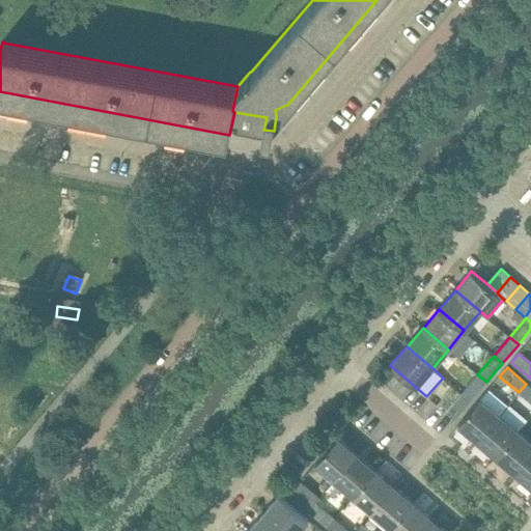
[(477,374),(462,393),(470,400),(486,382),(477,374)]
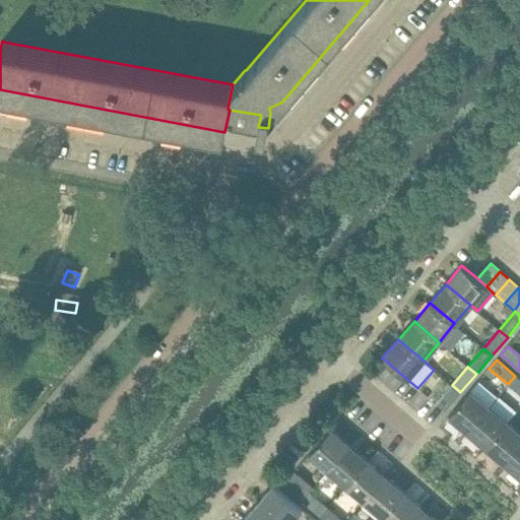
[(519,379),(515,376),(508,384),(519,394),(519,379)]
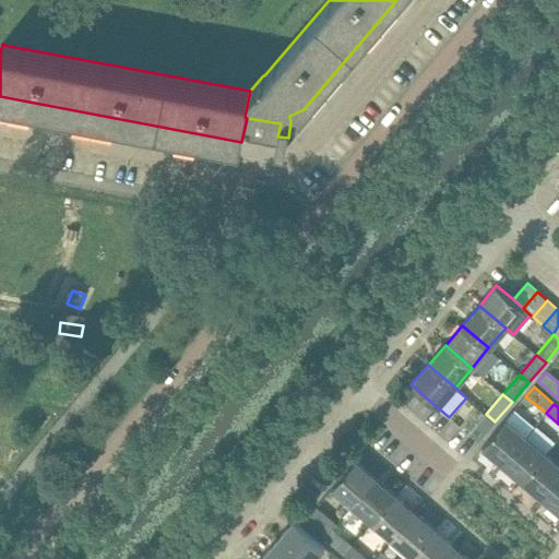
[(477,442),(495,421),(486,414),(468,433),(477,442)]
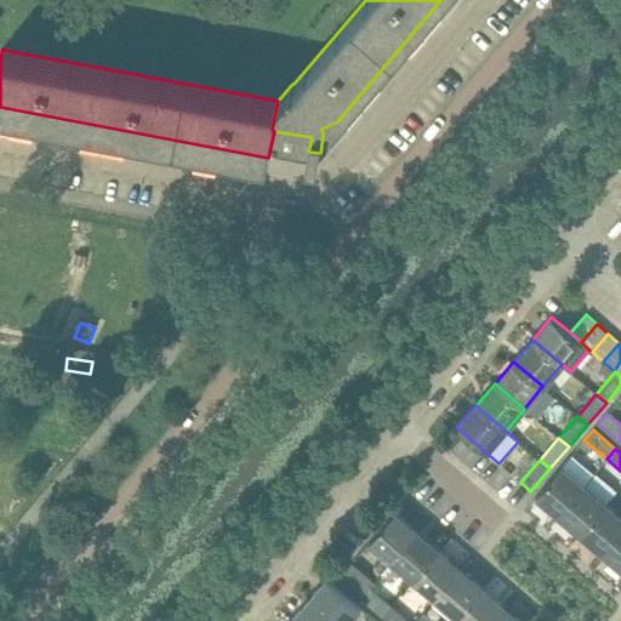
[(559,514),(584,485),(562,466),(536,495),(559,514)]
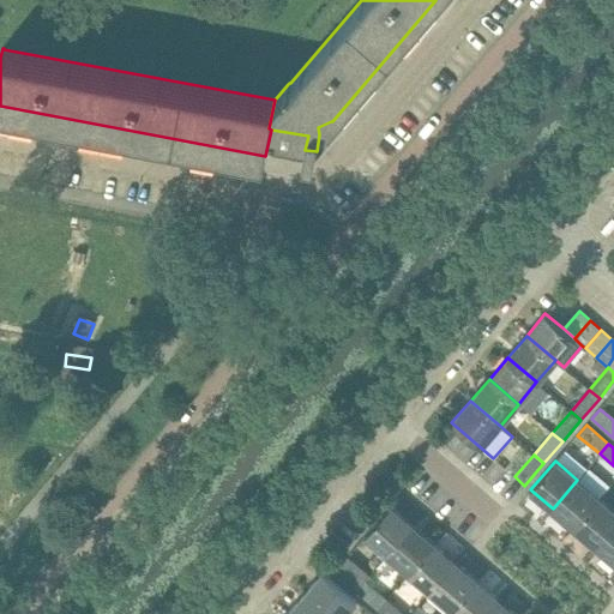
[(577,480),(553,509),(575,528),(599,499),(611,486),(588,467),(577,480)]
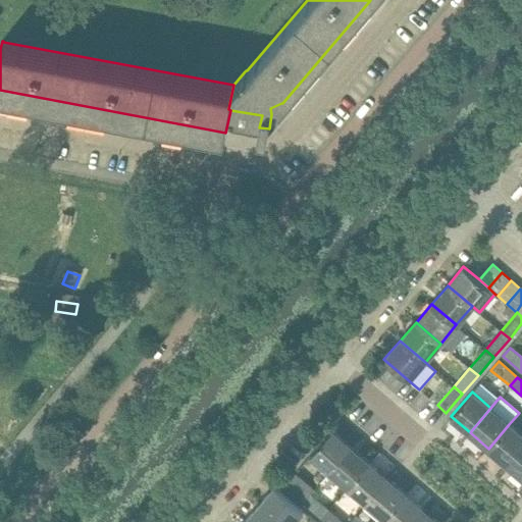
[(507,464),(521,446),(521,434),(509,424),(488,449),(507,464)]
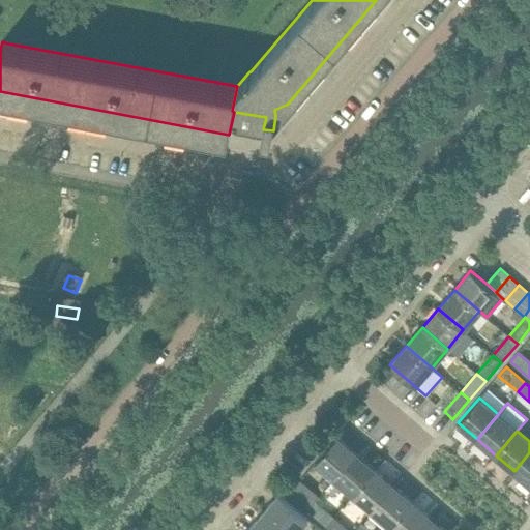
[(315,462),(334,478),(356,453),(336,437),(315,462)]
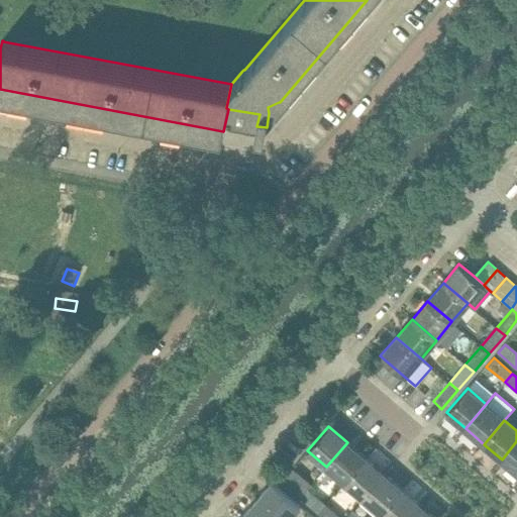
[(516,441),(502,459),(516,473),(516,441)]
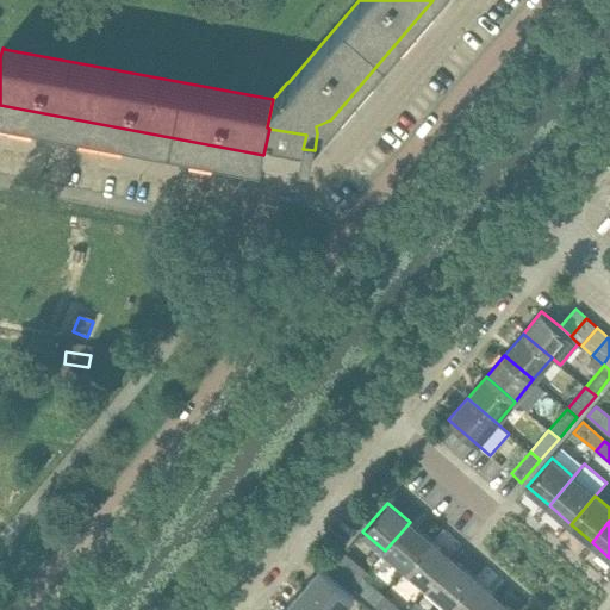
[(385,551),(374,562),(385,572),(396,560),(406,570),(431,540),(410,522),(385,551)]
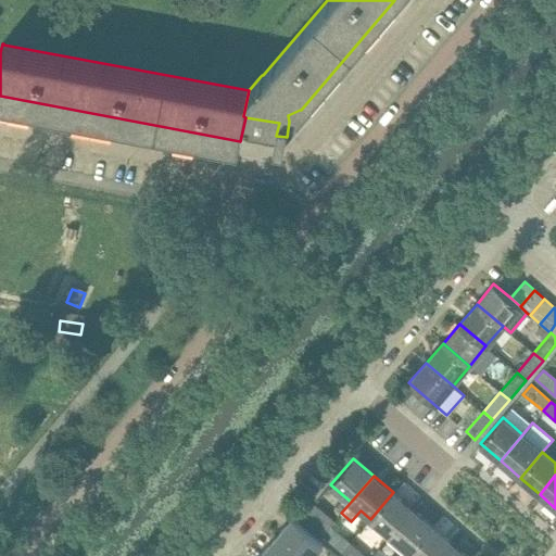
[(370,519),(390,535),(413,509),(393,492),(370,519)]
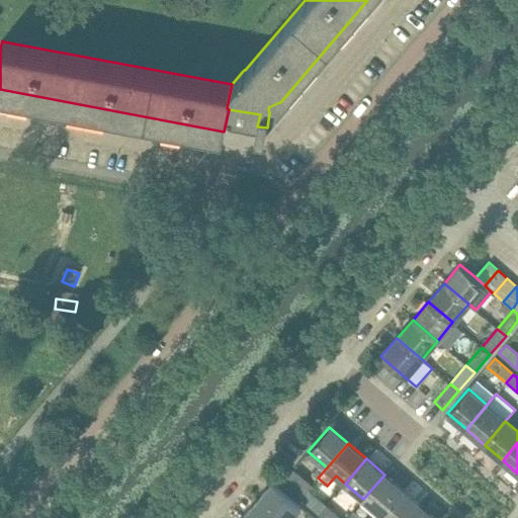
[(300,498),(308,490),(312,485),(293,469),(281,483),(300,498)]
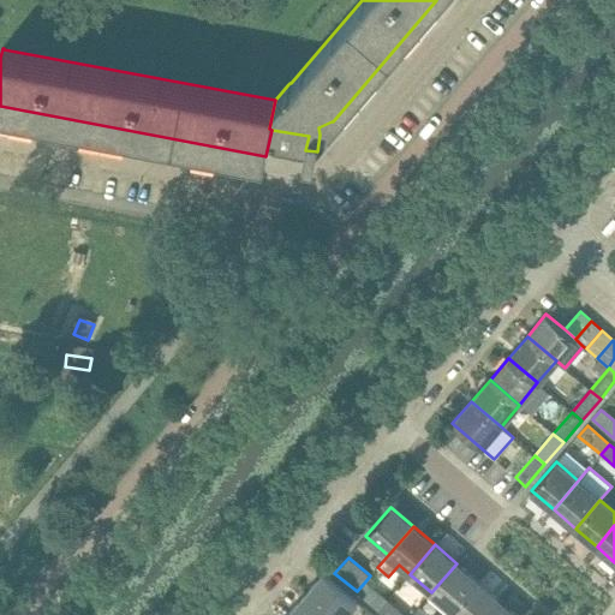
[(478,581),(457,563),(431,592),(453,611),(478,581)]
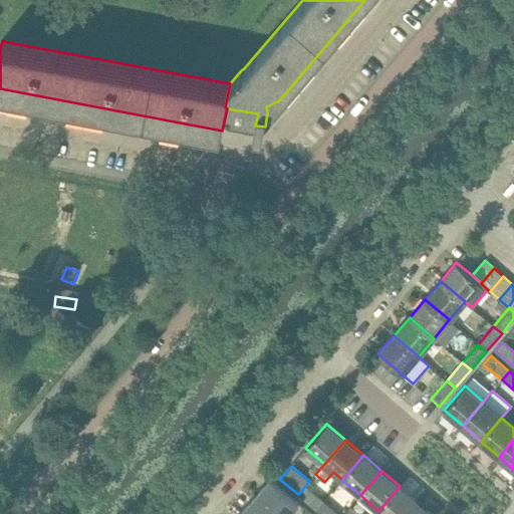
[(255,498),(273,513),(288,513),(298,503),(270,479),(255,498)]
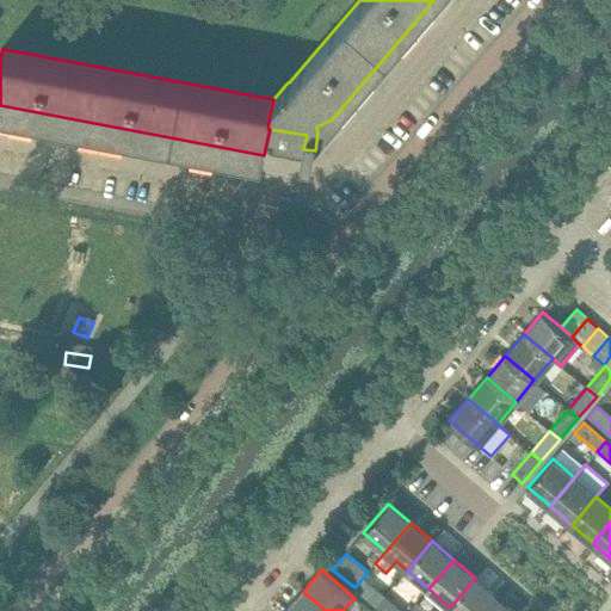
[(355,587),(376,606),(384,596),(363,578),(355,587)]
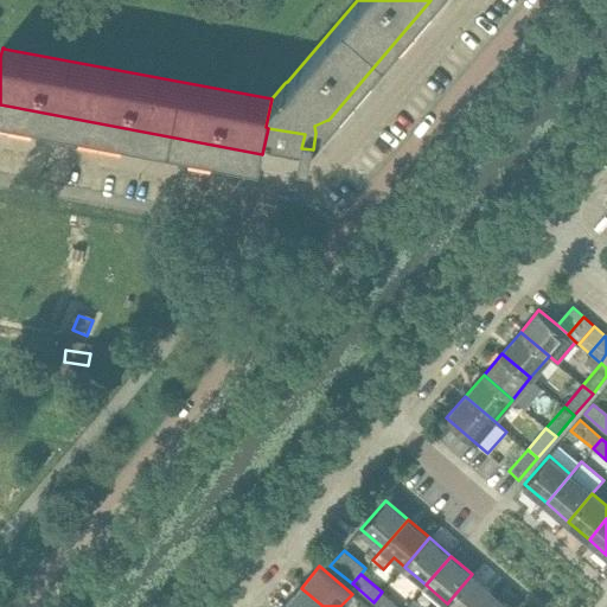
[(447,604),(451,606),(480,606),(493,593),(472,574),(447,604)]
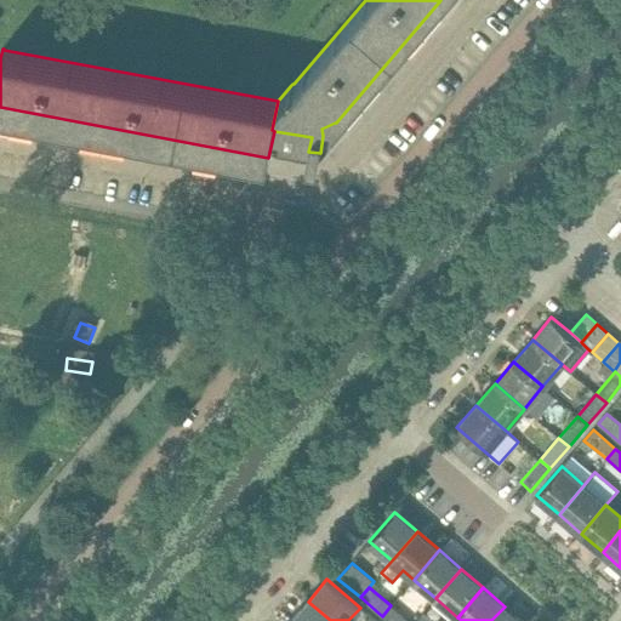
[(290,620),(330,620),(308,602),(290,620)]
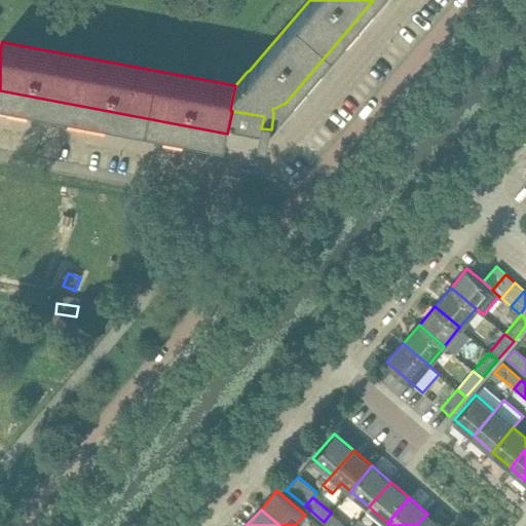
[(345,525),(331,513),(324,522),(328,525),(345,525)]
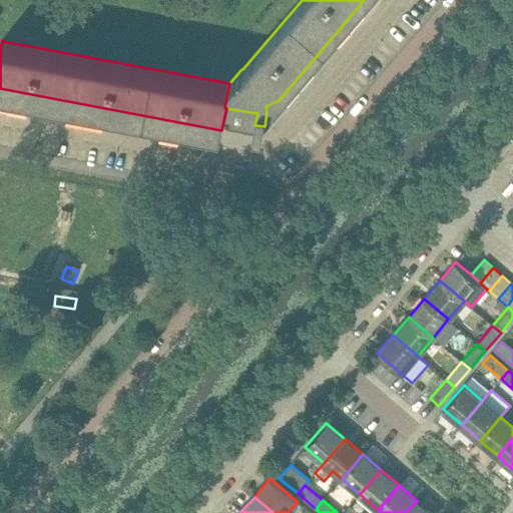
[(430,512),(417,501),(406,512),(430,512)]
